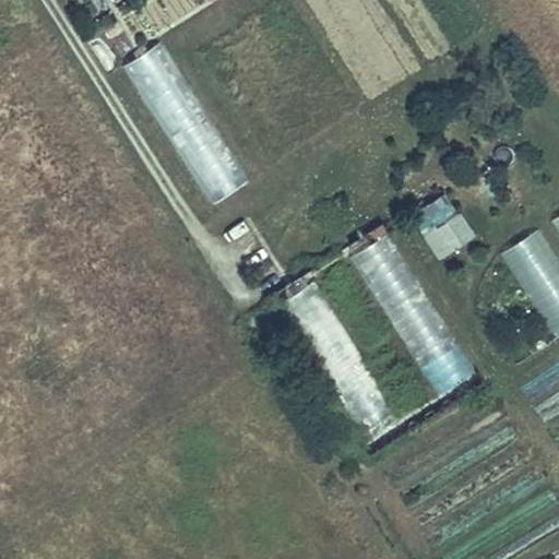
[(91,0),(100,15),(125,0),(91,0)]
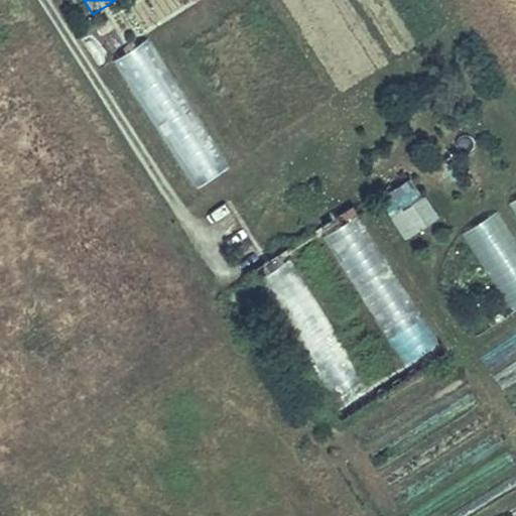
[(142,0),(133,27),(143,30),(149,15),(153,16),(158,5),(145,0),(142,0)]
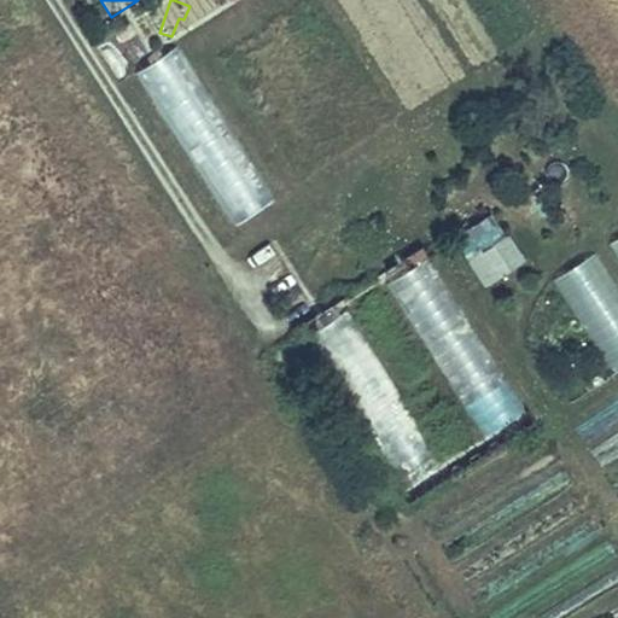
[(140,69),(223,229),(269,207),(185,46),(140,69)]
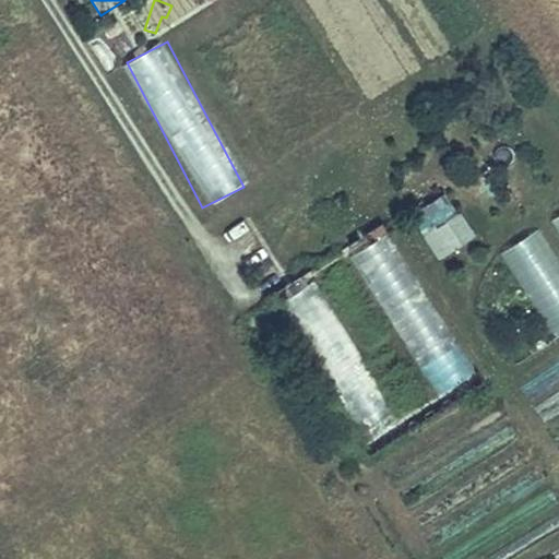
[(456,206),(444,188),(414,207),(426,226),(456,206)]
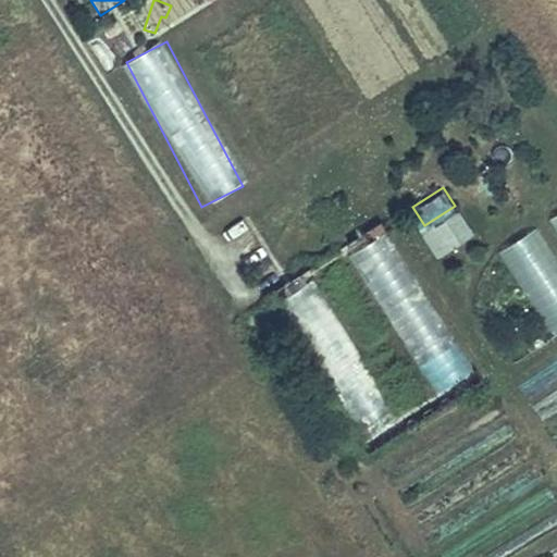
[(459,211),(421,236),(437,259),(474,234),(459,211)]
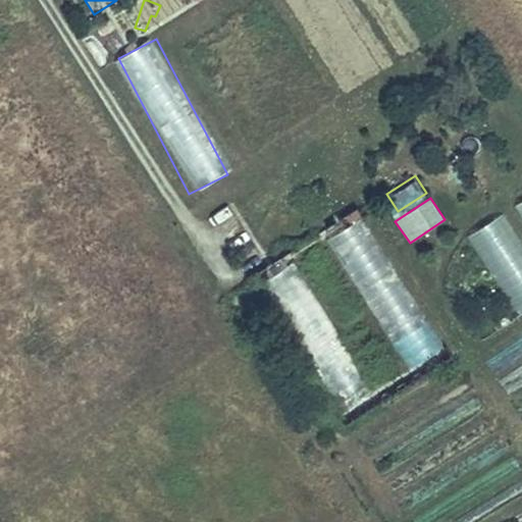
[(521,220),(521,201),(513,207),(521,220)]
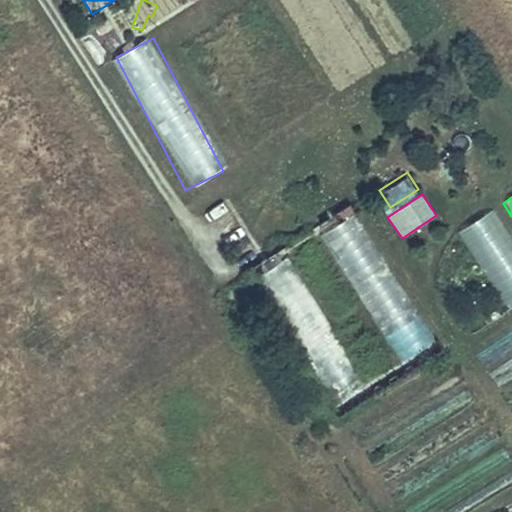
[(456,232),(508,311),(511,308),(511,237),(493,208),(456,232)]
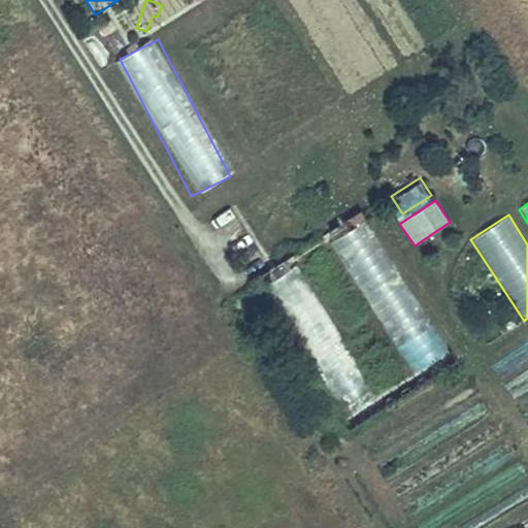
[(372,404),(302,264),(270,281),(340,421),(372,404)]
